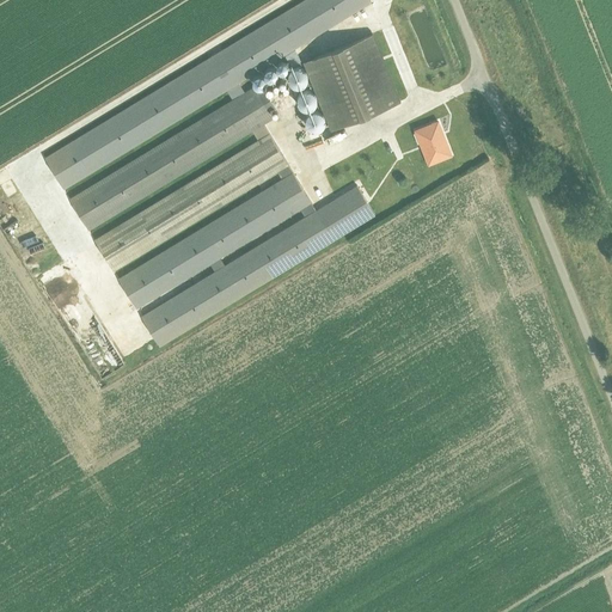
[(288,164),(269,133),(263,123),(274,117),(255,86),(244,92),(238,83),(372,1),(371,0),(304,0),(46,158),(63,188),(228,87),(236,98),(71,199),(89,230),(254,129),(259,140),(95,239),(114,270),(279,170),(283,178),(118,279),(138,310),(301,209),(306,216),(141,317),(160,347),(335,242),(375,216),(357,185),(316,210),(300,184),(288,164)]
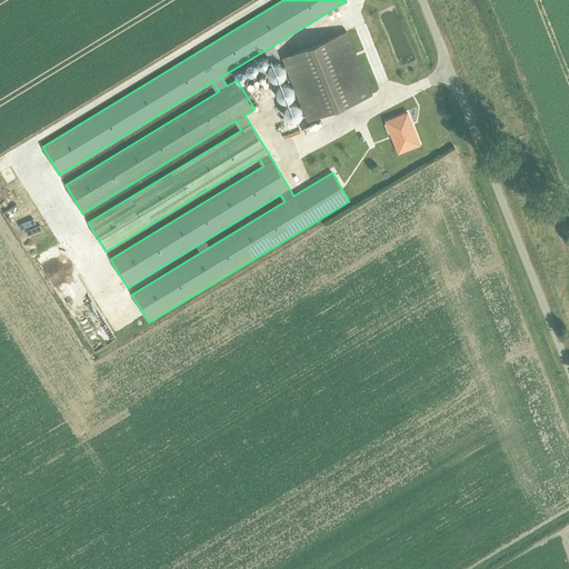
[(309,119),(371,95),(346,32),(283,58),(309,119)]
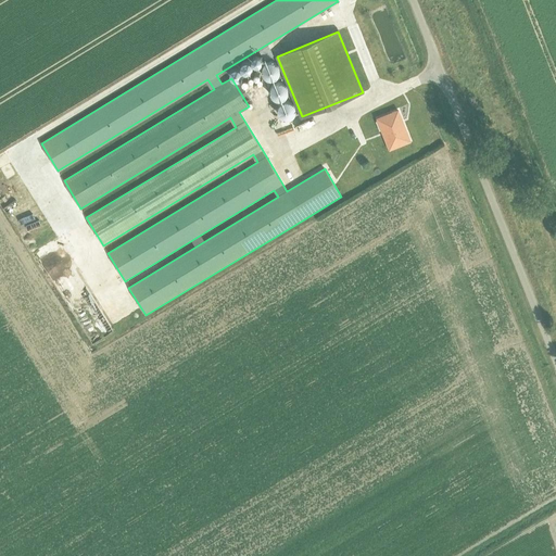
[(253,59),(253,60),(253,62),(254,63),(254,64),(256,64),(257,65),(258,64),(261,64),(262,63),(262,62),(262,60),(262,59),(262,58),(261,57),(258,55),(257,55),(256,55),(254,57),(254,58),(253,59)]
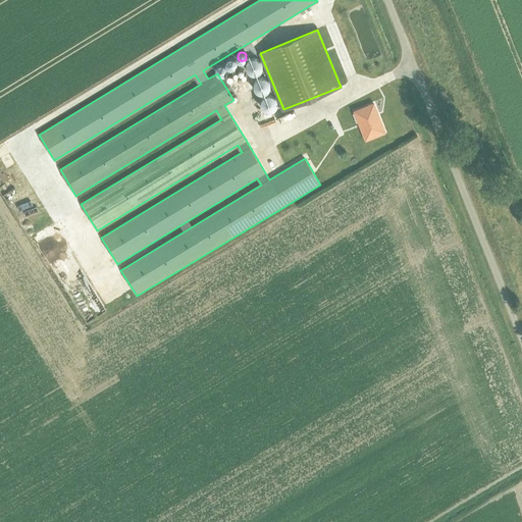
[(226,60),(226,62),(226,63),(227,65),(228,66),(229,67),(230,67),(232,67),(233,67),(236,67),(237,66),(238,65),(238,63),(239,62),(238,60),(238,59),(237,58),(236,57),(233,56),(232,56),(230,56),(229,57),(228,58),(227,59),(226,60)]
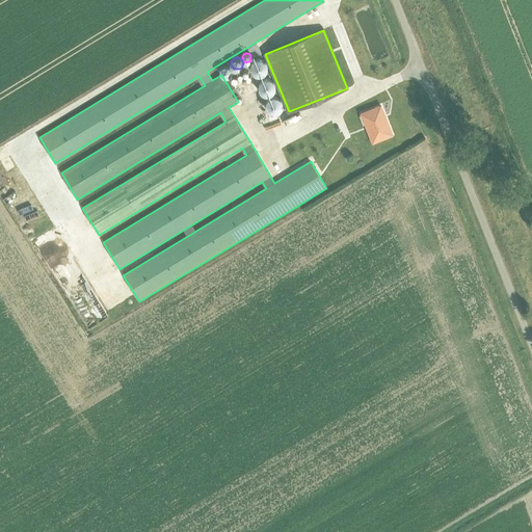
[(250,65),(250,68),(250,69),(251,71),(253,73),(254,74),(256,75),(258,76),(260,76),(262,76),(263,75),(265,74),(266,73),(267,71),(268,69),(268,67),(268,65),(267,63),(266,61),(265,60),(263,59),(262,58),(260,58),(258,58),(256,59),(254,60),(253,61),(251,63),(250,65)]
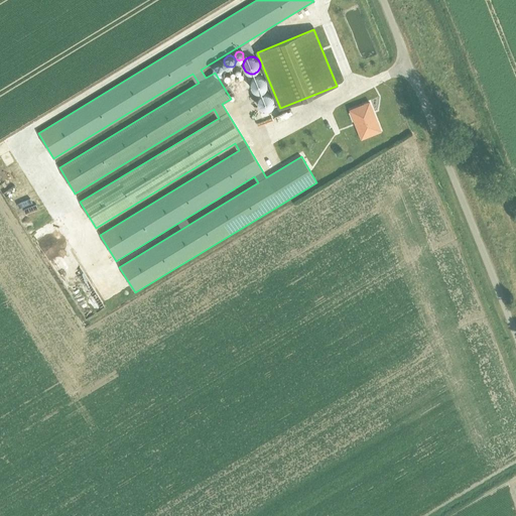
[(214,67),(214,68),(214,70),(215,71),(216,72),(217,73),(218,74),(220,74),(221,74),(223,73),(224,72),(225,71),(225,70),(225,68),(225,67),(225,65),(224,63),(223,62),(221,61),(220,61),(218,61),(217,62),(216,63),(215,65),(214,67)]
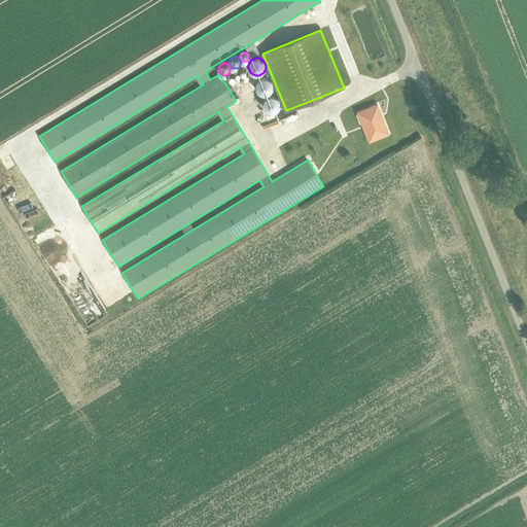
[(256,83),(256,85),(256,88),(257,90),(258,91),(259,93),(261,94),(262,94),(265,95),(267,94),(269,94),(271,93),(272,91),(273,90),(274,88),(274,85),(274,83),(273,81),(272,80),(271,78),(269,77),(267,77),(265,77),(262,77),(261,77),(259,78),(258,80),(257,81),(256,83)]
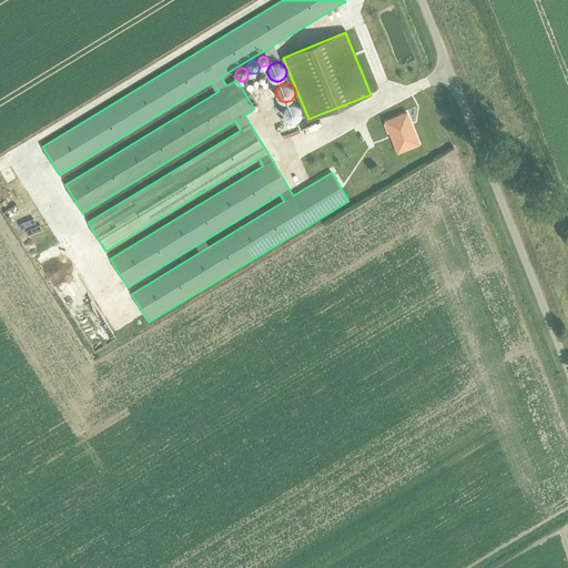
[(284,110),(284,111),(284,113),(285,115),(286,118),(287,119),(290,120),(291,121),(293,121),(295,121),(297,120),(300,119),(301,118),(302,115),(303,113),(303,111),(303,110),(302,108),(301,105),(300,104),(297,103),(295,102),(293,102),(291,102),(290,103),(287,104),(286,105),(285,108),(284,110)]
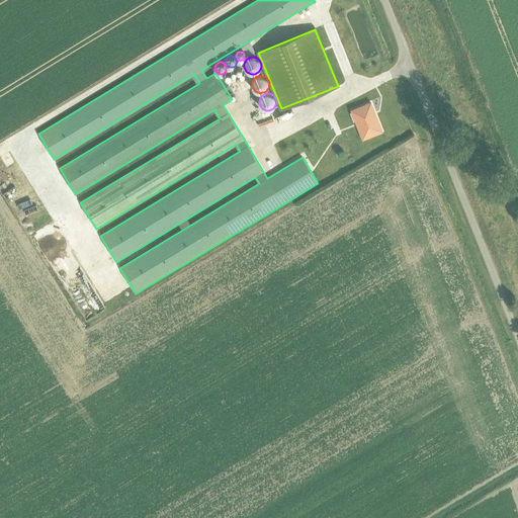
[(363,139),(382,132),(371,102),(355,109),(363,128),(359,130),(363,139)]
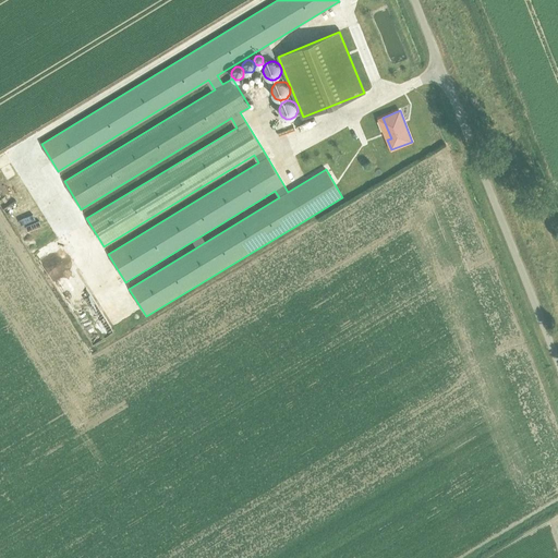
[(64,252),(47,257),(52,277),(61,275),(64,289),(75,286),(64,252)]
